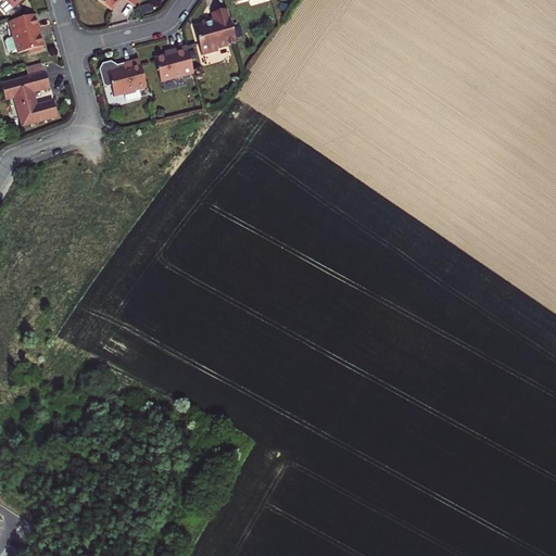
[(3,0),(4,1),(0,4),(0,8),(5,15),(23,0),(3,0)]
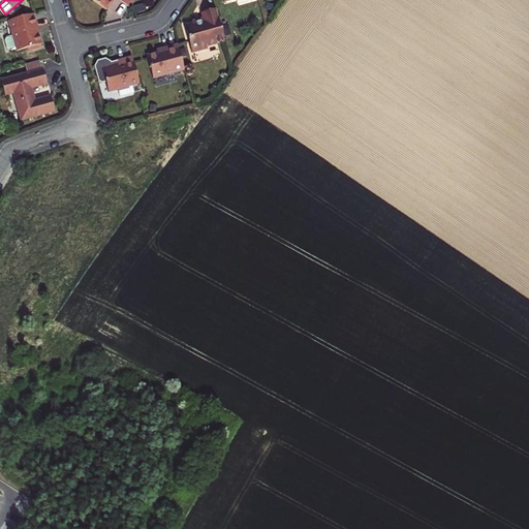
[(113,0),(120,0),(128,6),(132,0),(92,0),(106,10),(113,0)]
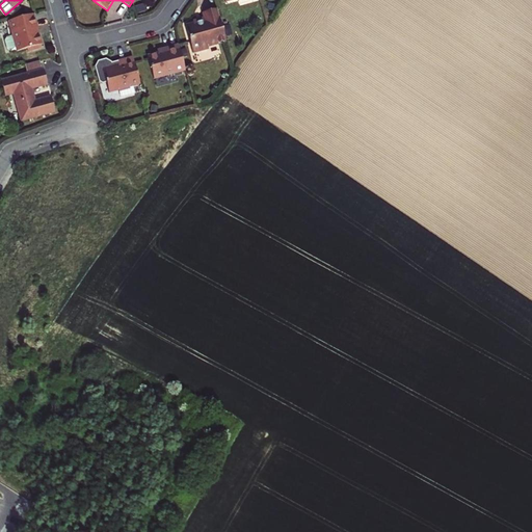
[(208,47),(225,42),(217,8),(203,12),(205,20),(200,22),(185,25),(192,52),(209,48),(208,47)]
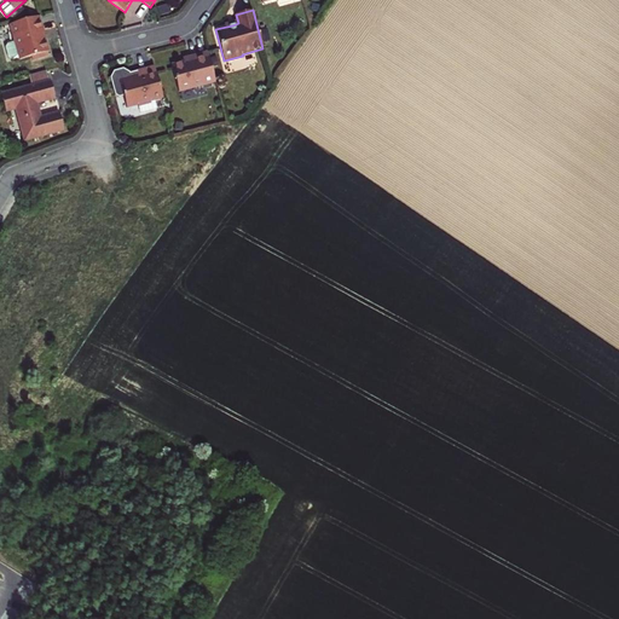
[(44,33),(39,16),(10,24),(19,59),(47,52),(42,34),(44,33)]
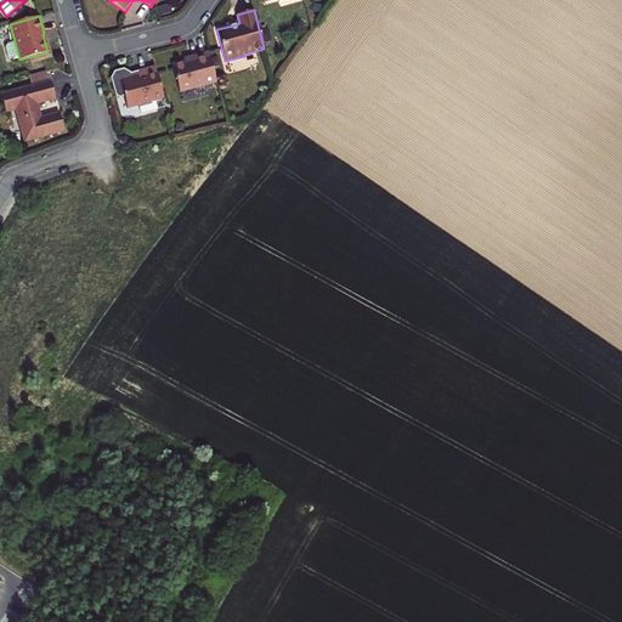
[(4,47),(9,62),(17,58),(13,45),(4,47)]
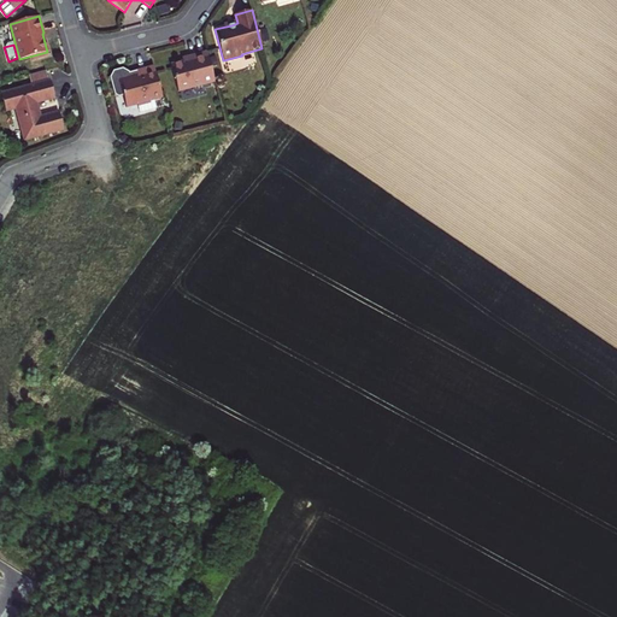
[(178,92),(215,82),(207,52),(195,56),(197,58),(183,63),(171,65),(178,92)]
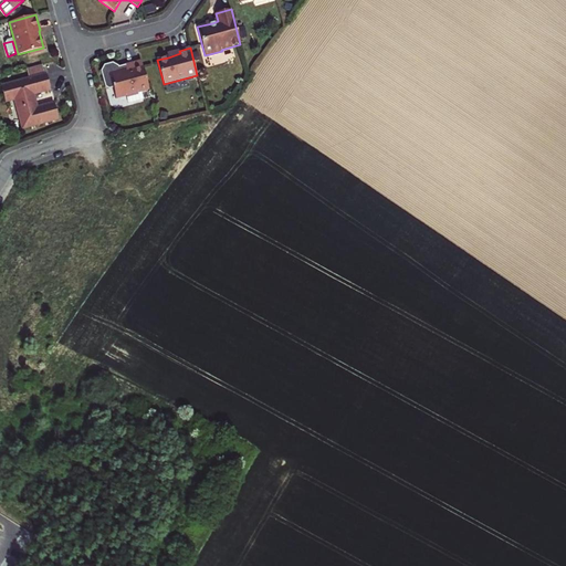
[(142,92),(149,90),(142,61),(119,66),(118,66),(116,64),(113,63),(104,65),(101,71),(105,87),(108,88),(113,87),(116,98),(126,96),(128,104),(143,100),(142,92)]
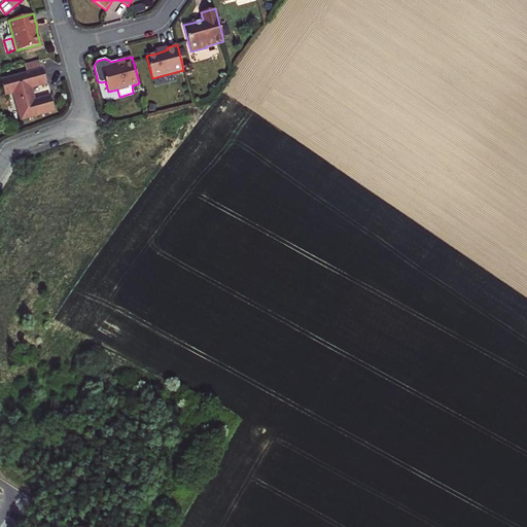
[(41,69),(39,61),(25,65),(27,73),(1,80),(5,96),(13,93),(21,120),(55,111),(50,96),(35,100),(32,88),(47,83),(43,68),(41,69)]
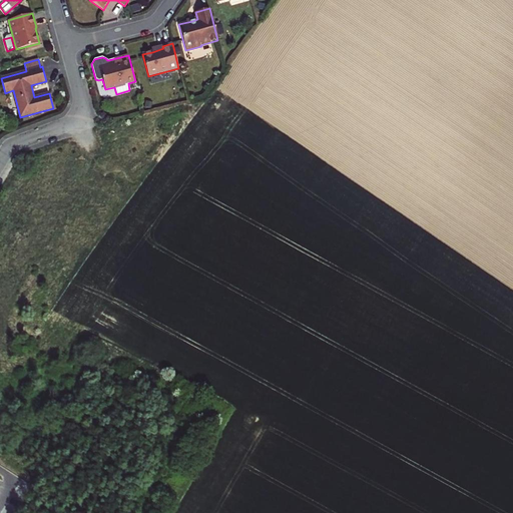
All buildings are outlined.
